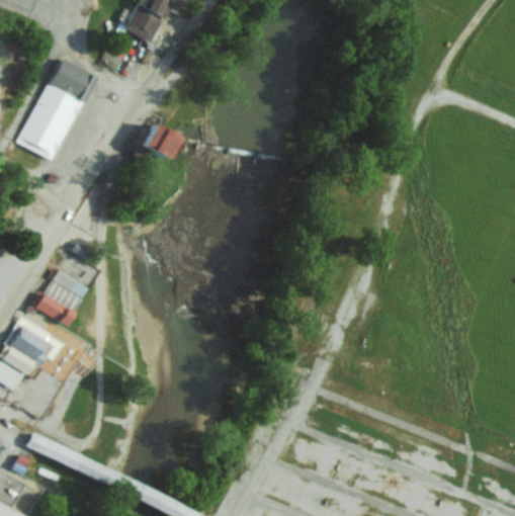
[(148,41),(168,9),(176,14),(184,0),(140,0),(123,27),(148,41)]
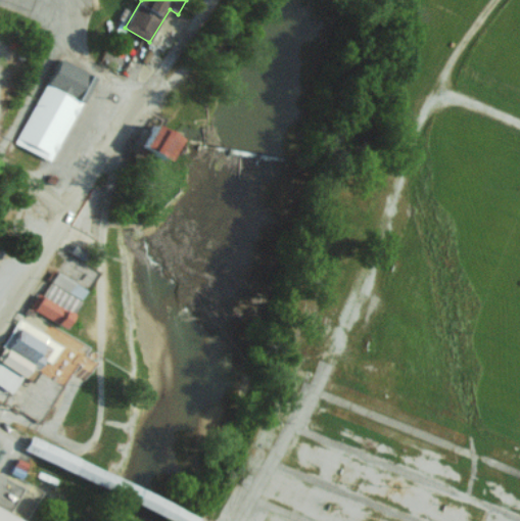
[(61,58),(99,79),(85,104),(83,102),(48,84),(61,58)]
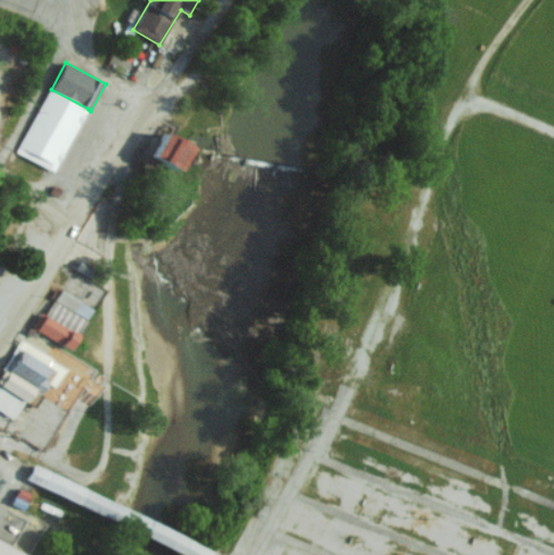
[(17,152),(54,172),(88,109),(51,89),(17,152)]
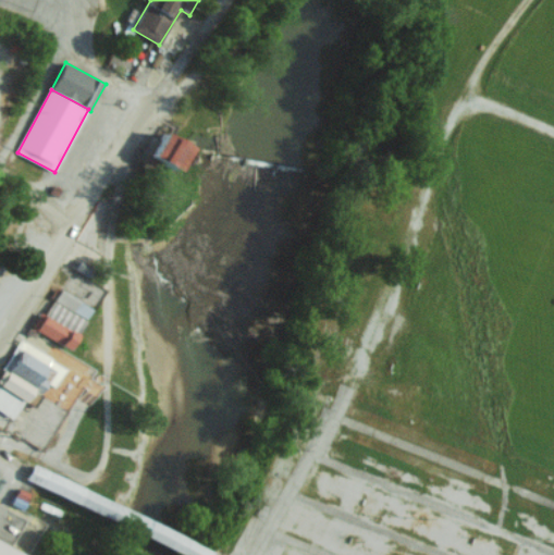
[(195,146),(169,130),(155,153),(181,170),(195,146)]
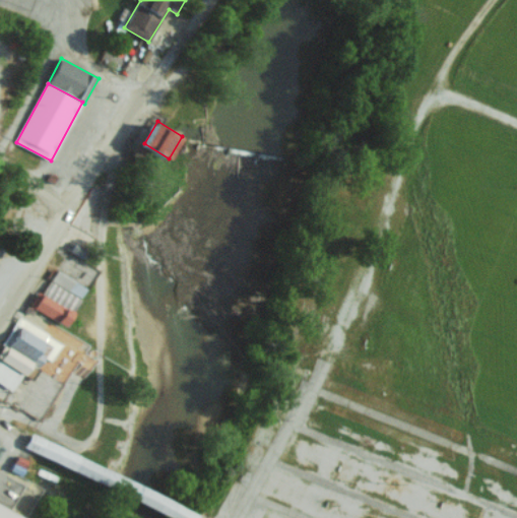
[(52,281),(59,270),(87,288),(80,300),(52,281)]
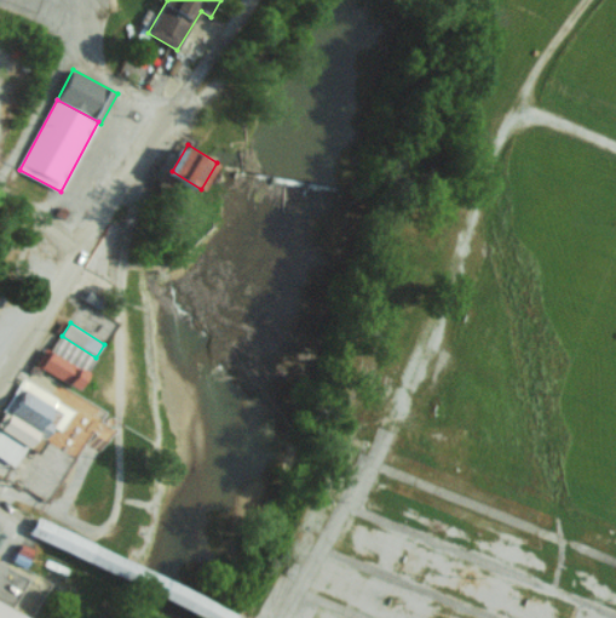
[(62,336),(96,358),(97,358),(87,373),(52,350),(62,336)]
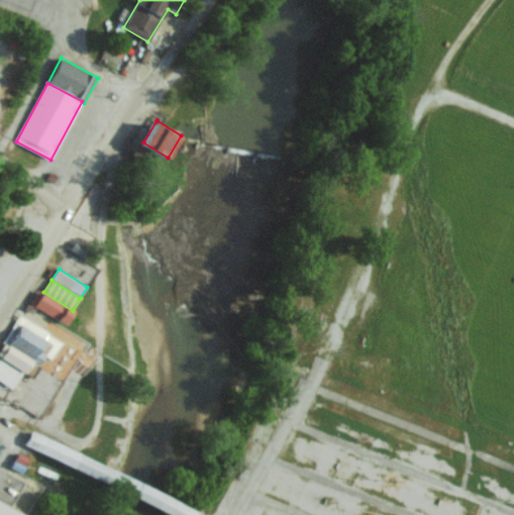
[(31,303),(64,324),(73,311),(43,292),(39,290),(31,303)]
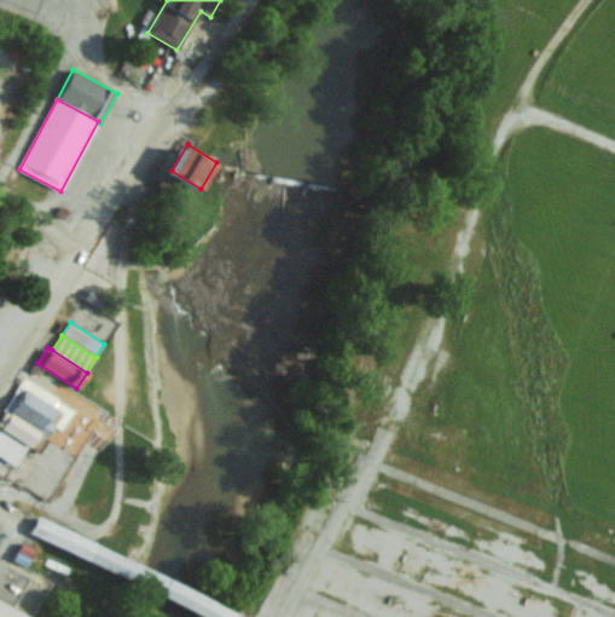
[(5,410),(6,411),(40,433),(47,438),(56,426),(62,431),(75,411),(25,379),(5,410)]
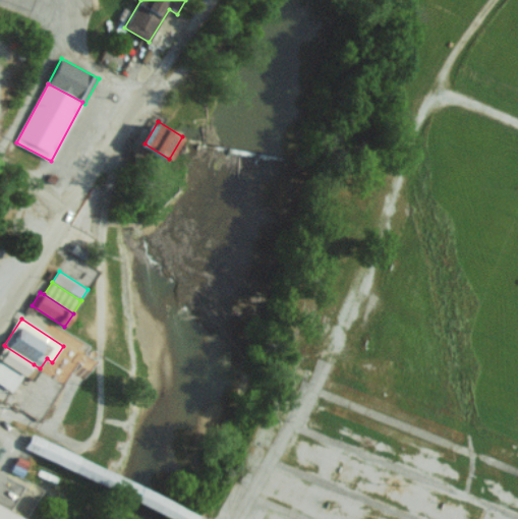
[(0,358),(0,353),(5,346),(34,364),(25,376),(24,375),(0,358)]
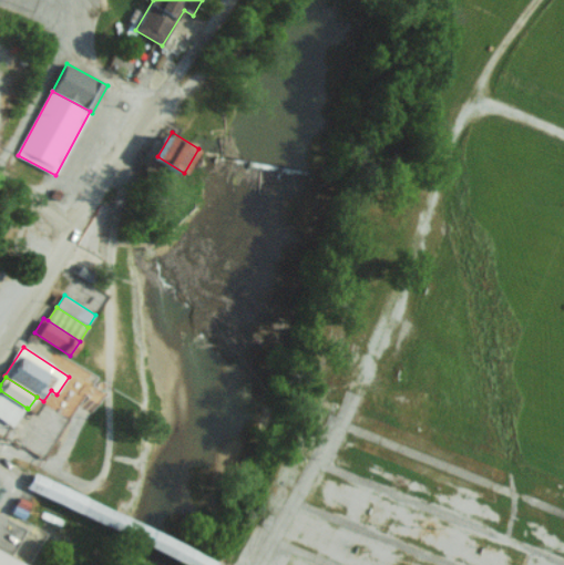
[(0,417),(14,427),(27,408),(0,390),(0,417)]
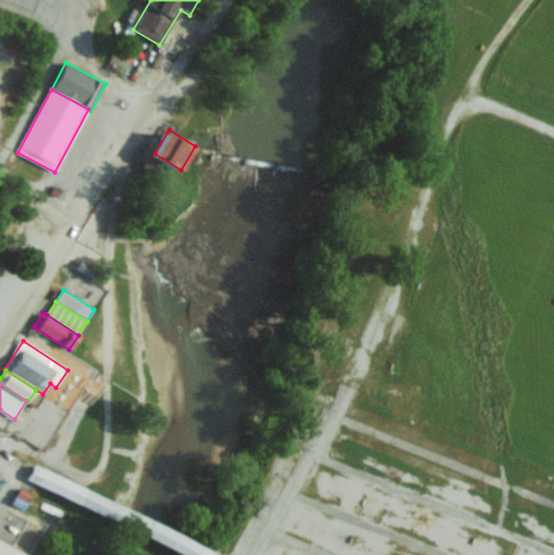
[(28,481),(72,500),(78,483),(35,465),(28,481)]
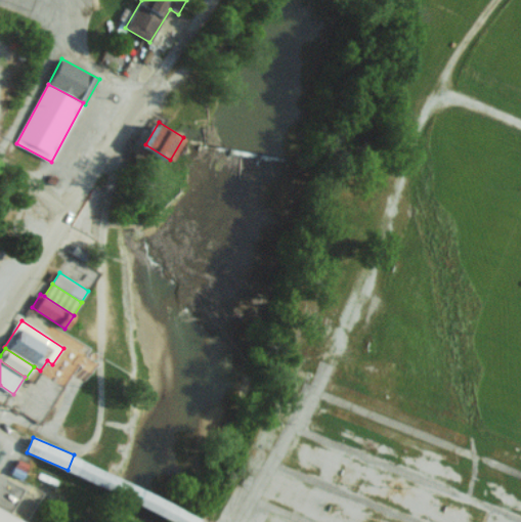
[(19,460),(30,466),(26,472),(15,467),(19,460)]
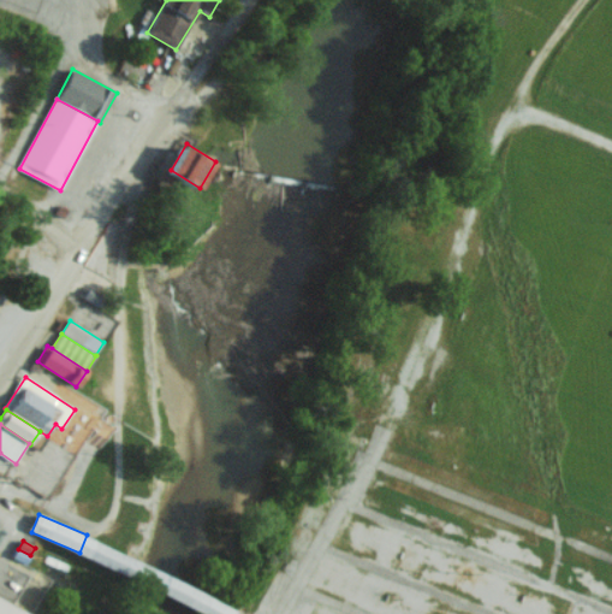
[(30,555),(31,556),(28,565),(13,558),(18,549),(30,555)]
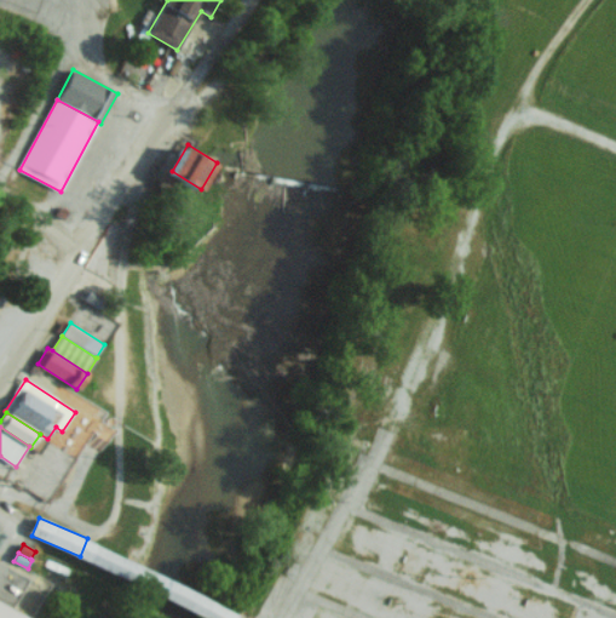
[(0,617),(0,600),(30,617),(0,617)]
